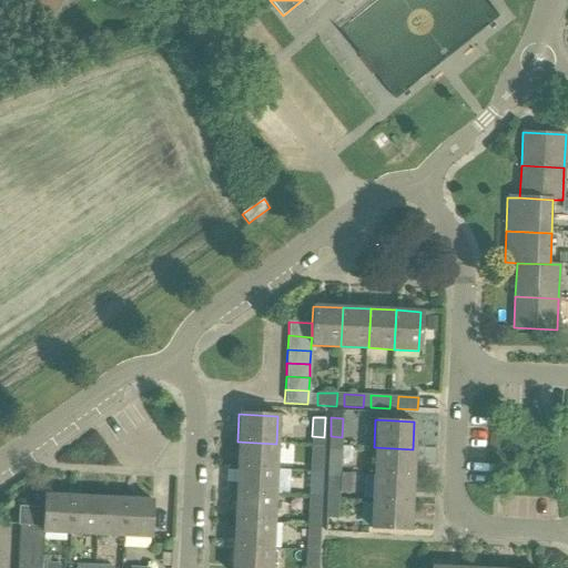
[(237,442),(236,467),(275,469),(276,444),(237,442)]
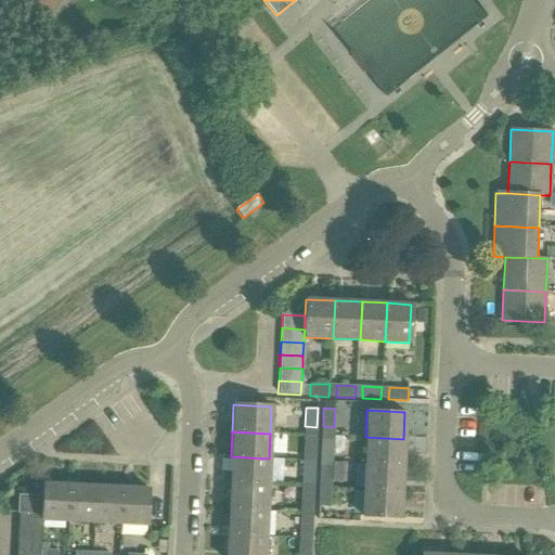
[(304,453),(315,453),(317,435),(305,434),(304,453)]
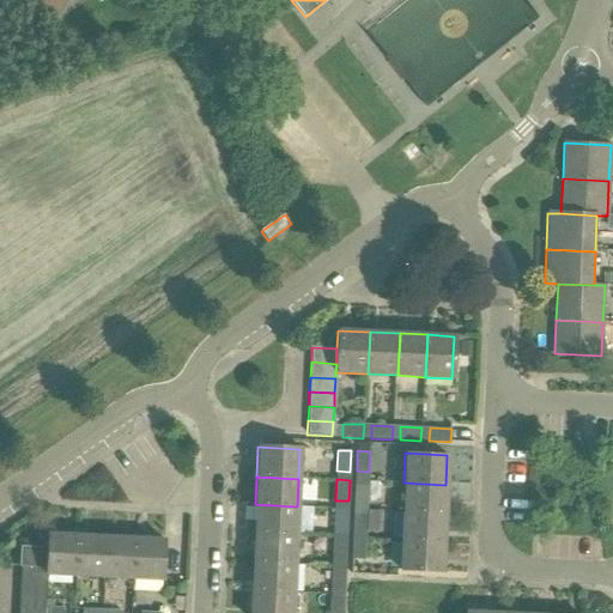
[(356,480),(354,501),(368,501),(368,498),(369,480),(356,480)]
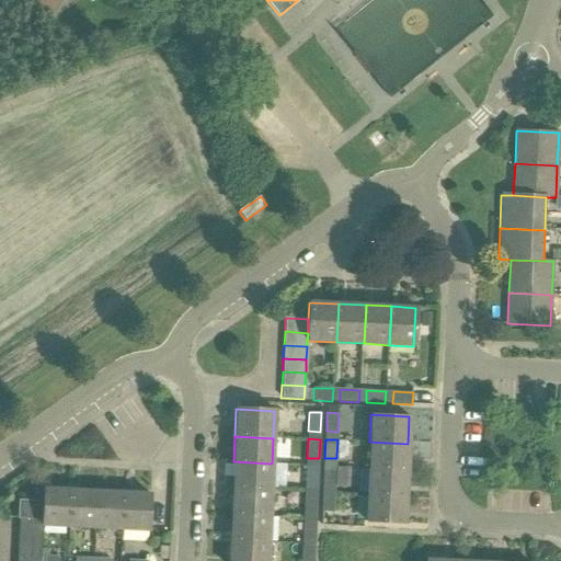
[(347,441),(338,439),(336,456),(346,457),(347,441)]
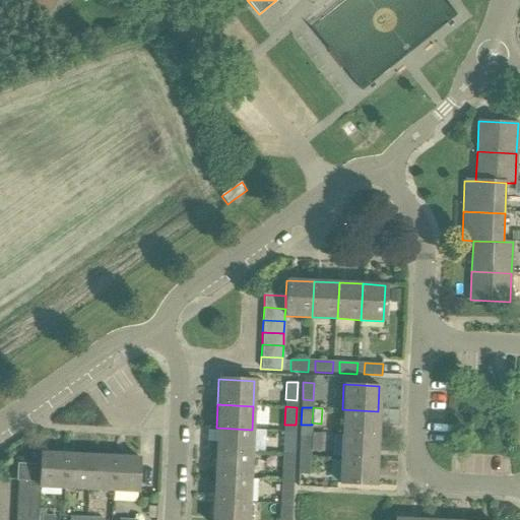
[(340,434),(377,436),(378,411),(342,409),(340,434)]
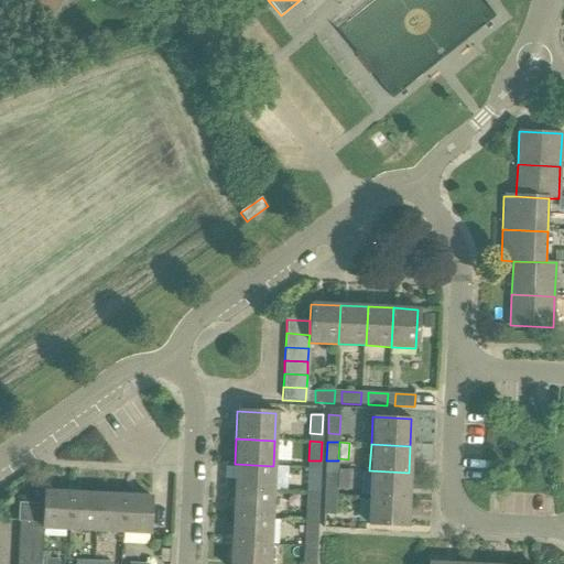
[(235,464),(234,491),(272,494),(273,466),(235,464)]
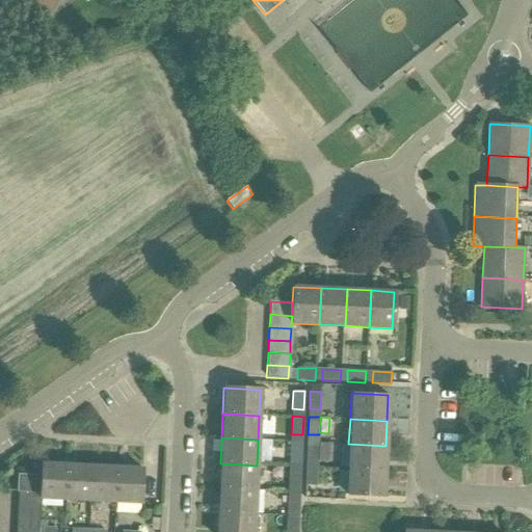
[(290,459),(301,460),(302,442),(291,442),(290,459)]
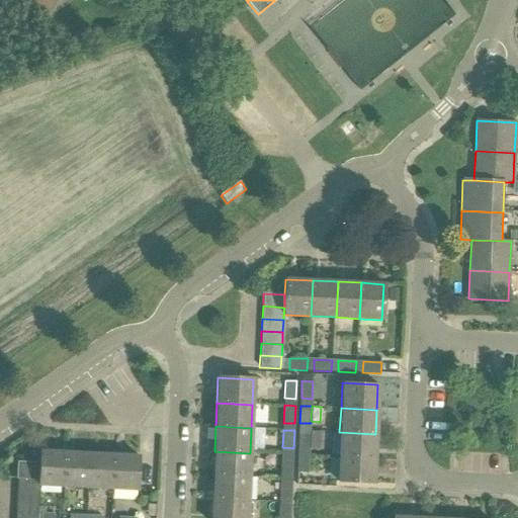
[(299,430),(298,447),(310,448),(311,431),(299,430)]
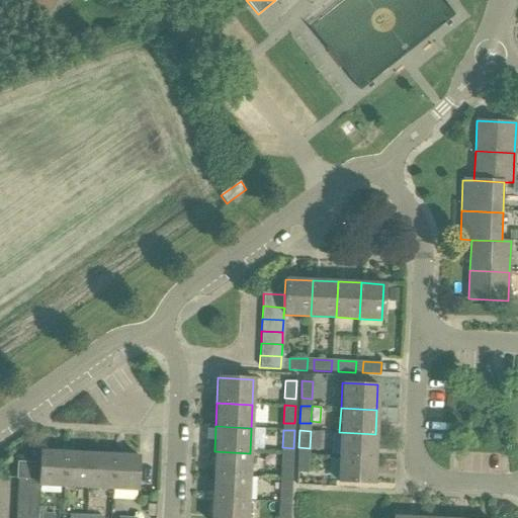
[(338,457),(373,459),(375,434),(339,432),(338,457)]
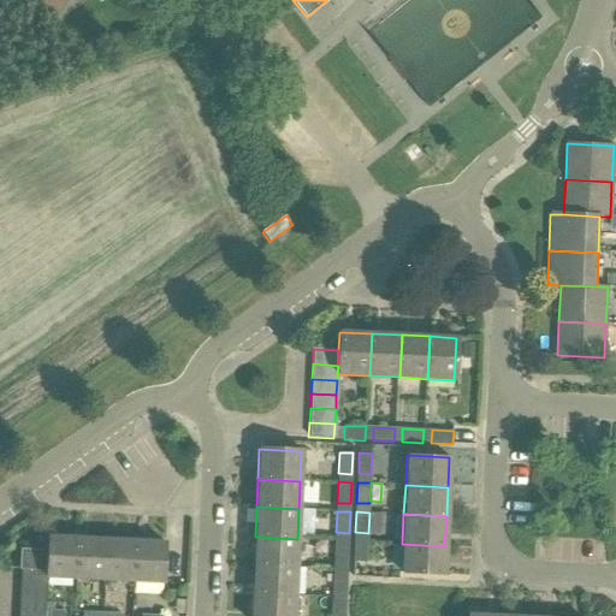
[(45,551),(45,572),(45,579),(77,581),(80,538),(46,537),(45,551)]
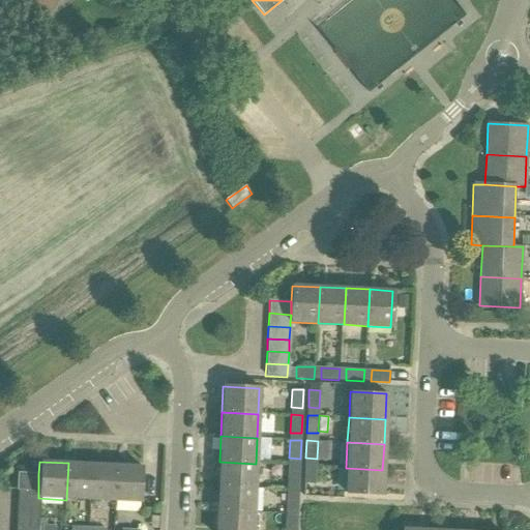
[(219,462),(218,487),(254,488),(256,464),(219,462)]
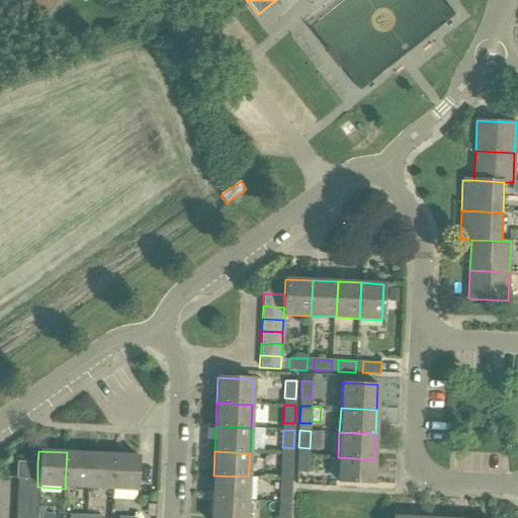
[(67,452),(65,489),(89,490),(91,453),(67,452)]
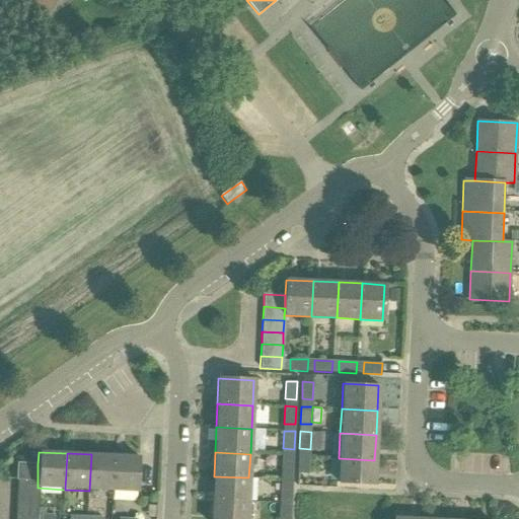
[(89,491),(114,492),(116,456),(91,454),(89,491)]
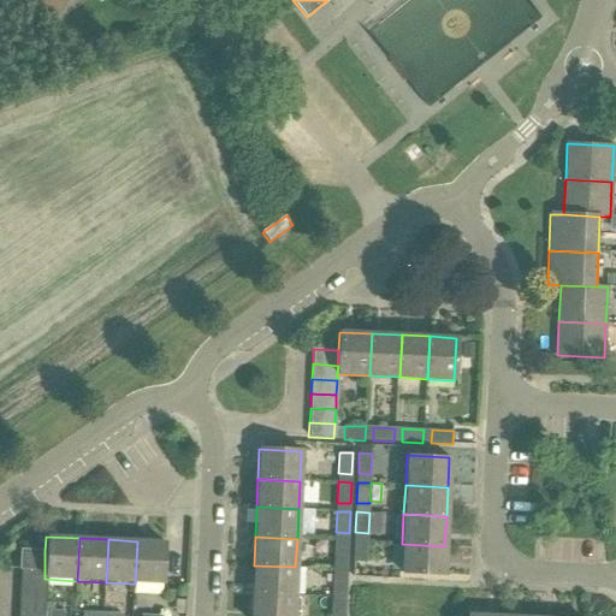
[(335,560),(348,561),(349,539),(336,539),(335,560)]
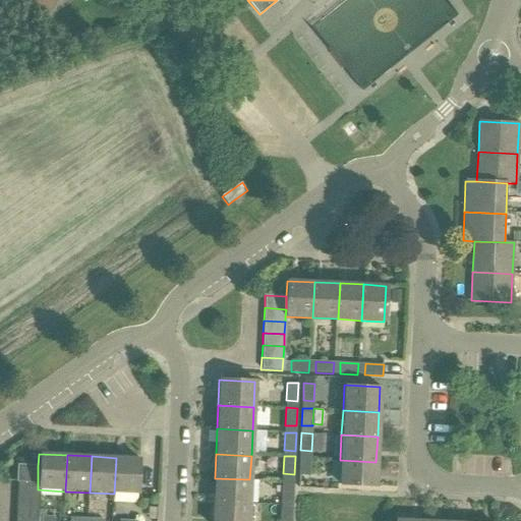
[(300,457),(299,475),(310,475),(310,458),(300,457)]
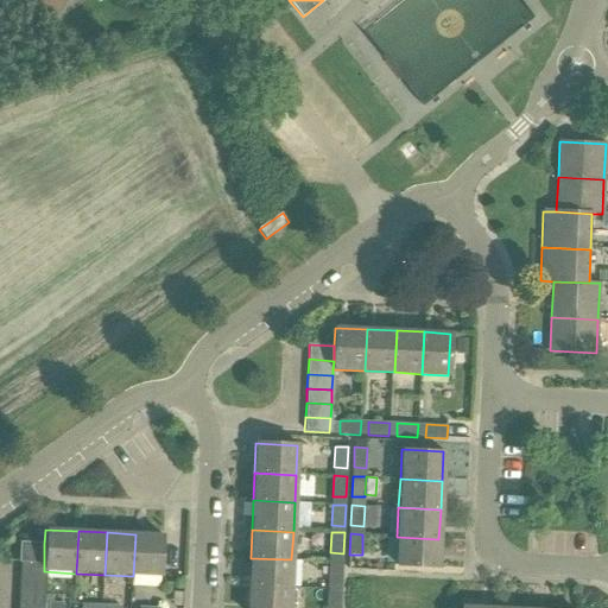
[(135,534),(133,576),(159,577),(162,536),(135,534)]
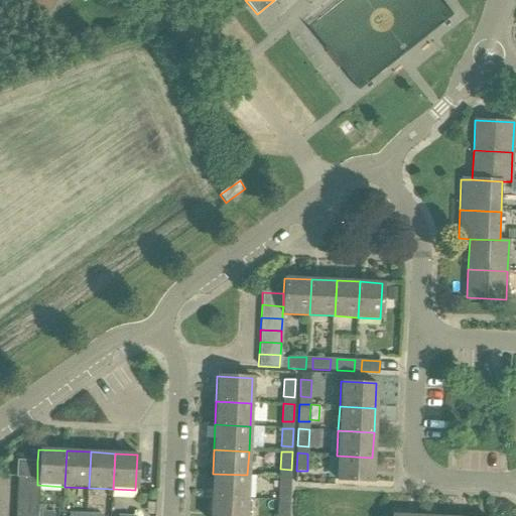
[(372,458),(337,456),(336,480),(371,482),(372,458)]
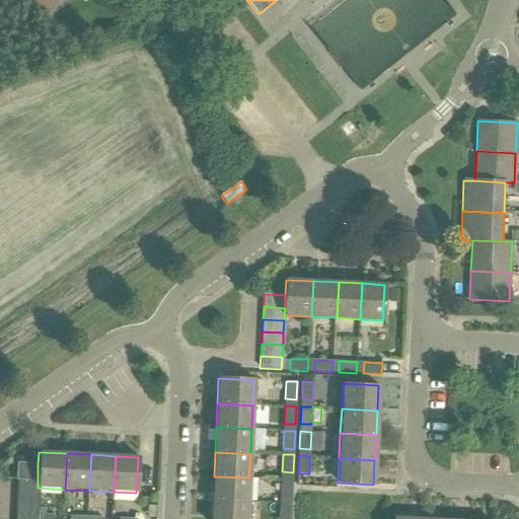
[(15,480),(17,480),(38,482),(38,464),(16,463),(15,480)]
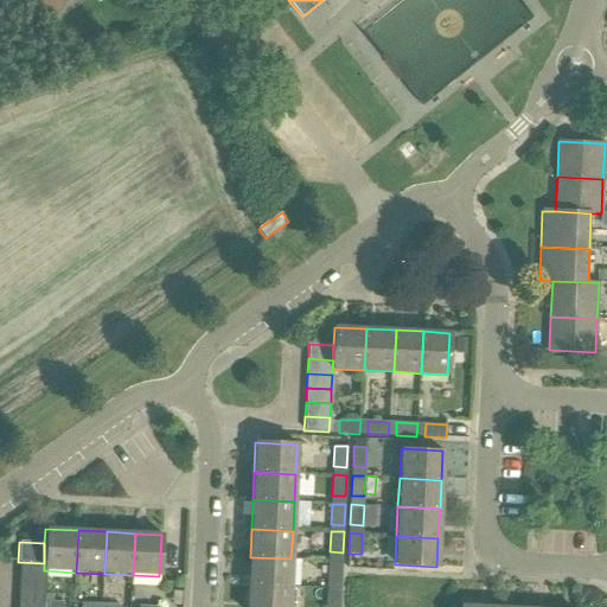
[(249,587),(289,588),(291,558),(250,557),(249,587)]
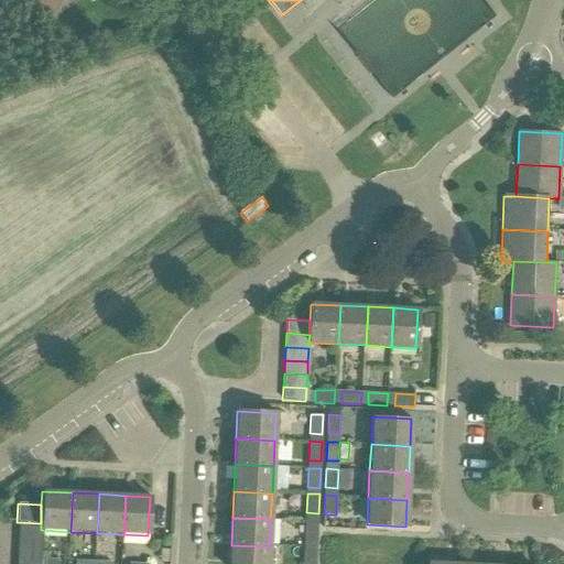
[(305,540),(317,540),(318,521),(305,520),(305,540)]
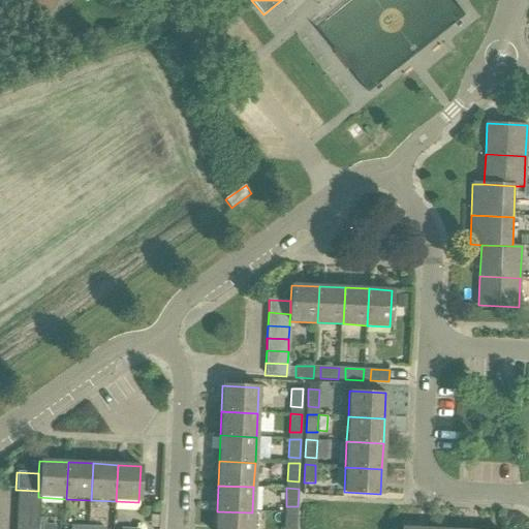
[(18,490),(18,497),(18,503),(38,504),(38,497),(38,491),(18,490)]
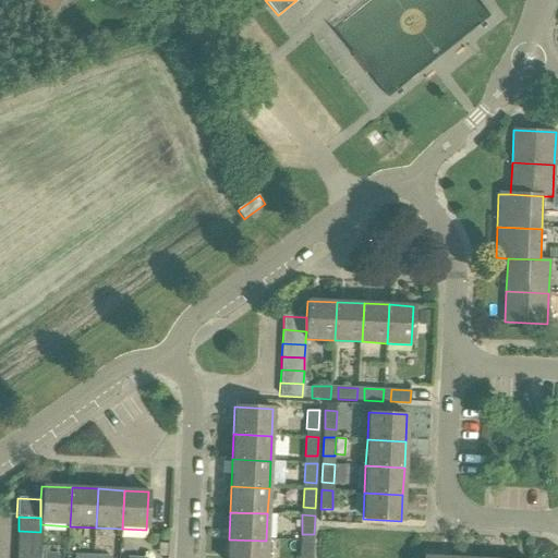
[(17,545),(39,546),(40,532),(19,531),(17,545)]
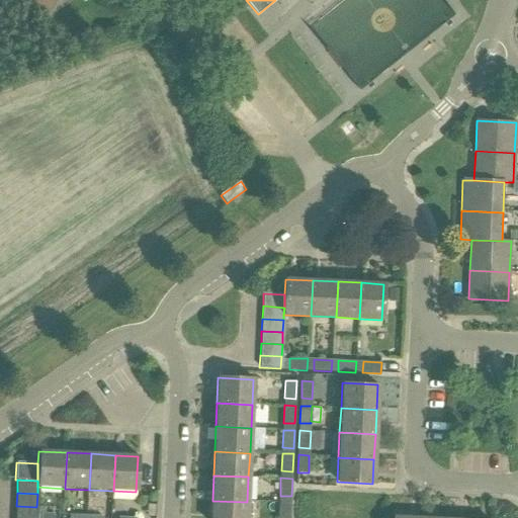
[(246,517),(247,502),(212,501),(210,517),(246,517)]
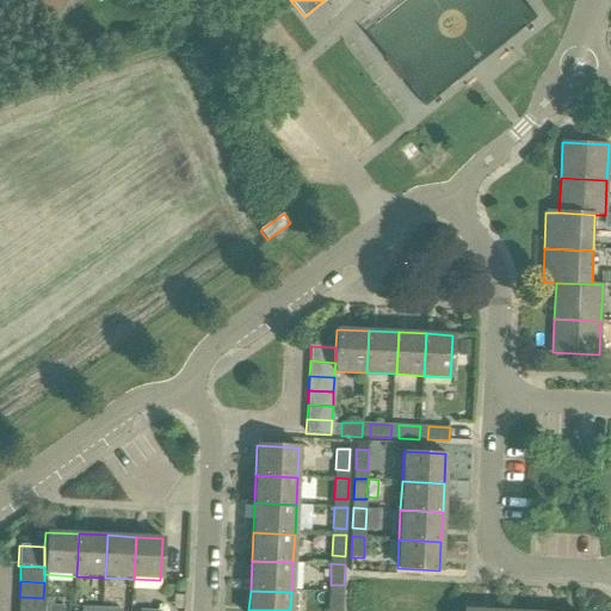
[(328,610),(341,610),(344,593),(329,593),(328,610)]
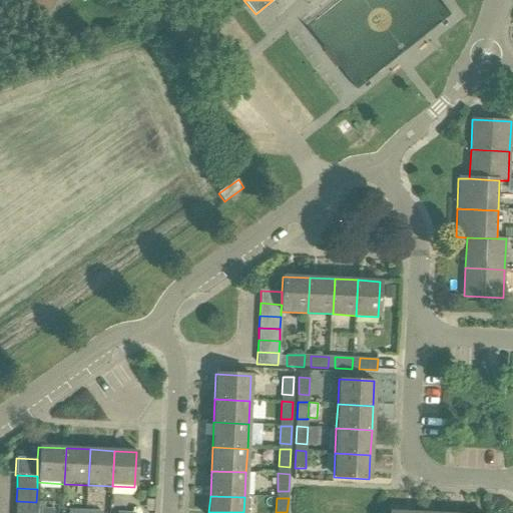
[(15,512),(35,512),(36,508),(36,502),(16,501),(15,512)]
